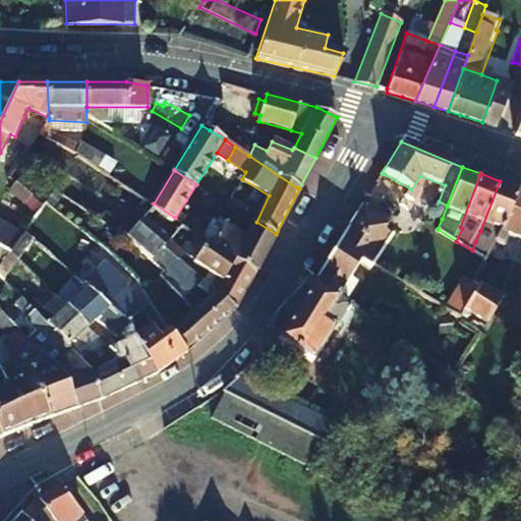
[(497,237),(518,188),(500,181),(480,231),(497,237)]
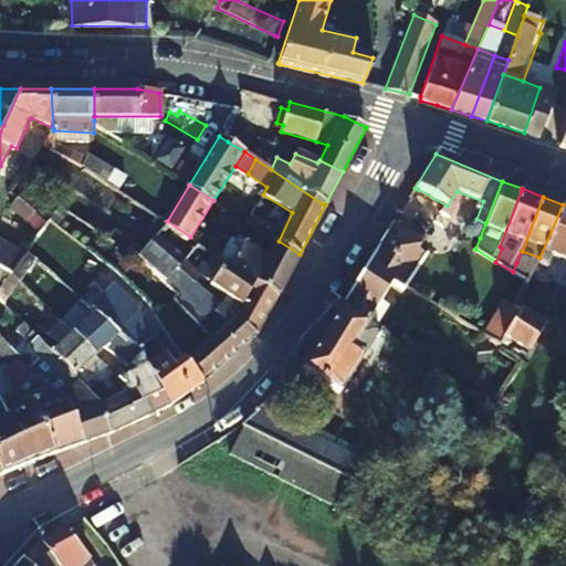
[(37,213),(19,198),(12,207),(30,221),(37,213)]
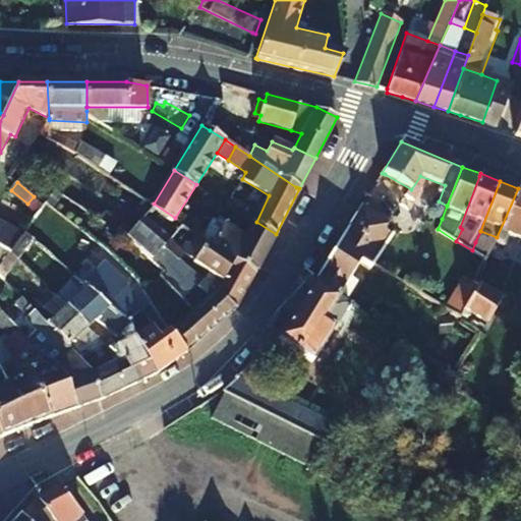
[(497,237),(495,241),(506,246),(509,237),(520,241),(520,189),(518,188),(497,237)]
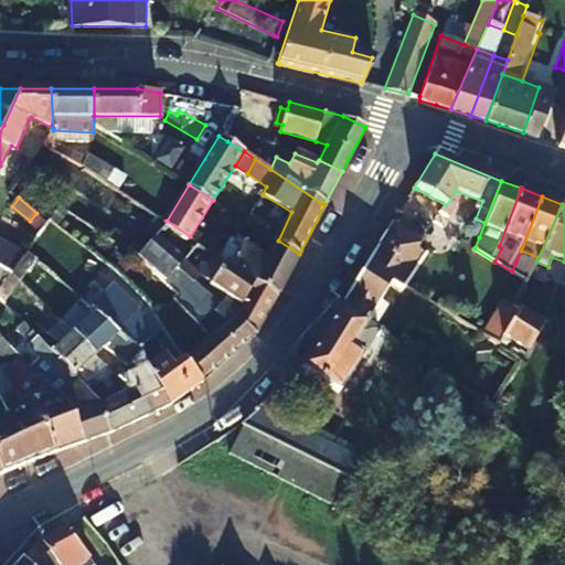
[(475,248),(479,237),(440,213),(434,224),(475,248)]
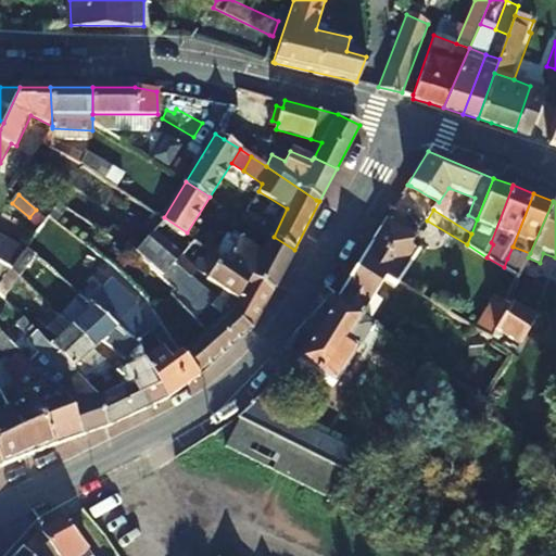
[(397,283),(418,249),(412,244),(416,237),(386,218),(335,302),(362,316),(384,280),(394,287),(397,283)]
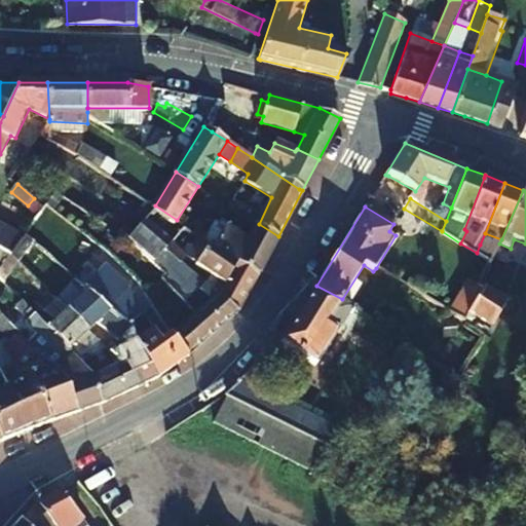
[(182,262),(187,254),(173,240),(174,237),(149,216),(141,225),(182,262)]
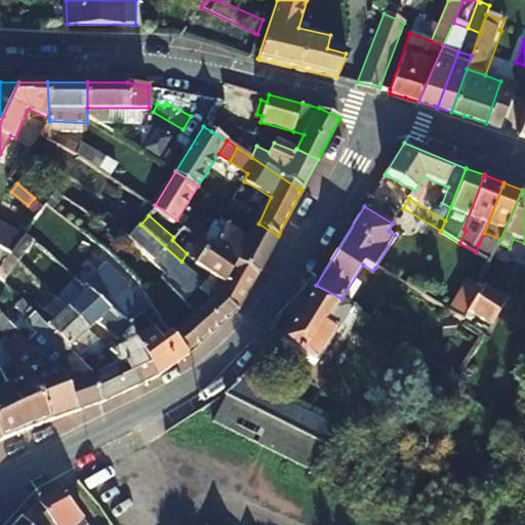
[(217,219),(206,240),(257,274),(258,274),(278,236),(258,224),(255,223),(247,239),(217,219)]
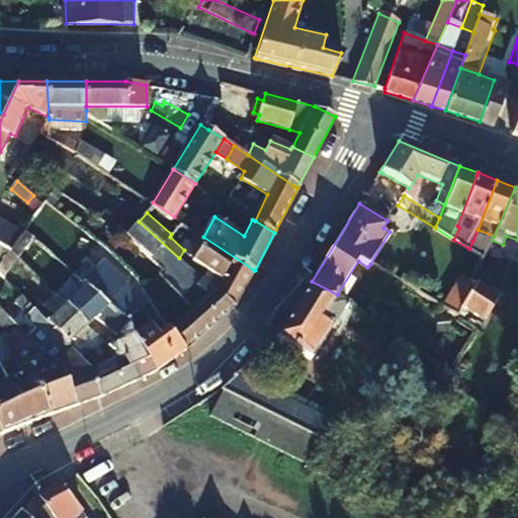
[(0,242),(9,247),(12,248),(14,245),(21,234),(0,222),(0,242)]
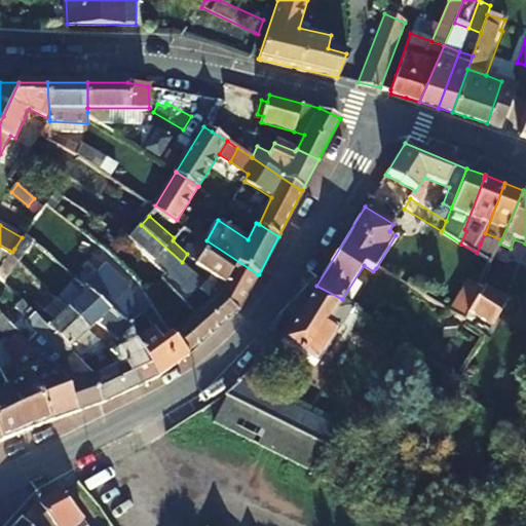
[(141,225),(129,237),(117,251),(141,274),(154,260),(167,273),(163,278),(197,311),(173,332),(188,355),(236,311),(237,310),(234,307),(216,294),(182,262),(141,225)]
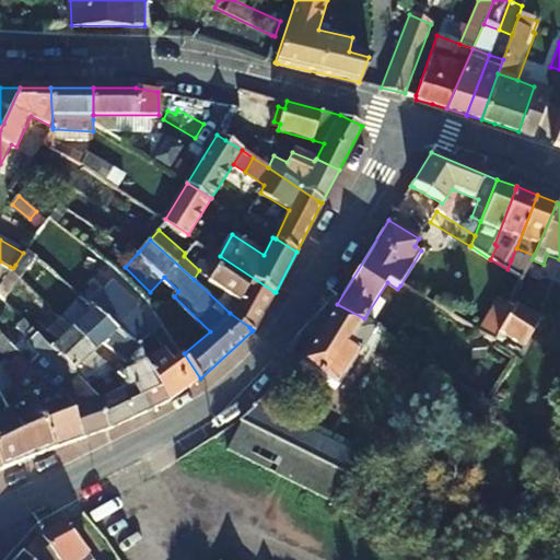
[(21,277),(35,256),(30,251),(26,248),(23,253),(15,265),(13,268),(15,271),(21,277)]
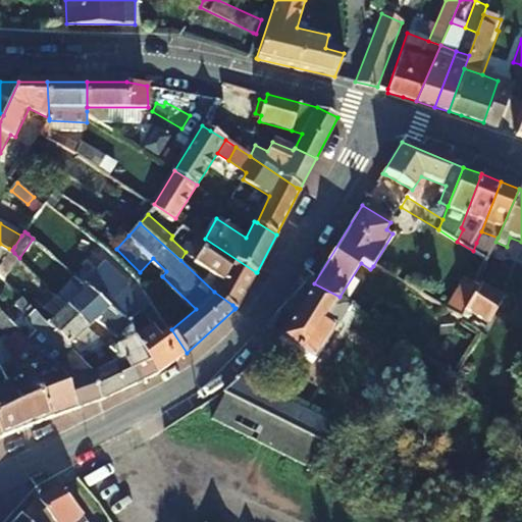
[(186,252),(180,260),(214,292),(232,305),(236,308),(256,272),(205,239),(197,232),(186,252)]
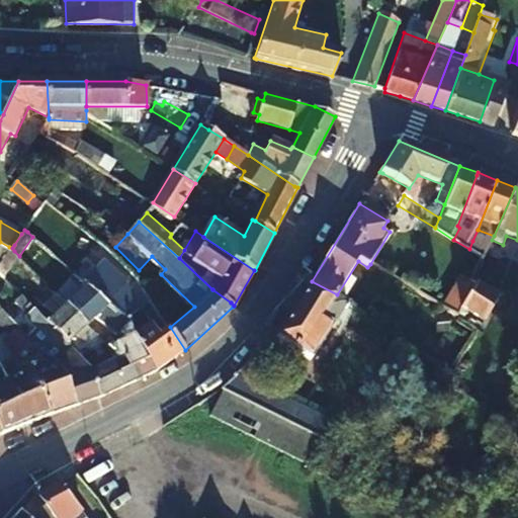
[(472,241),(469,249),(483,257),(487,250),(472,241)]
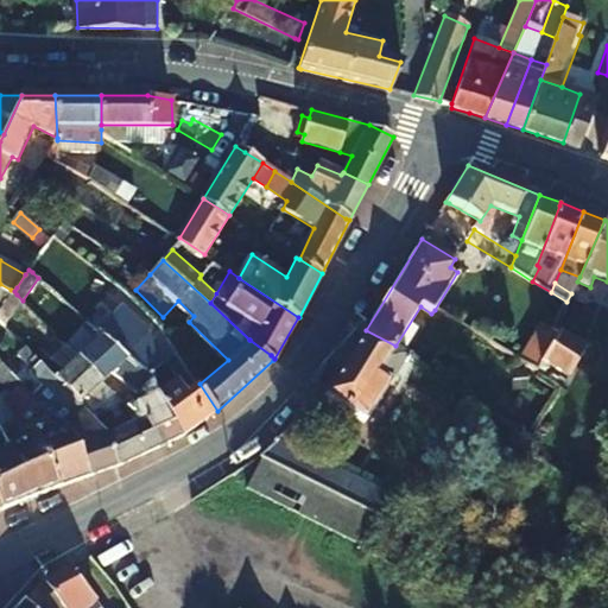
[(200,384),(198,382),(182,393),(151,342),(118,306),(97,330),(103,336),(150,378),(182,435),(217,411),(200,384)]
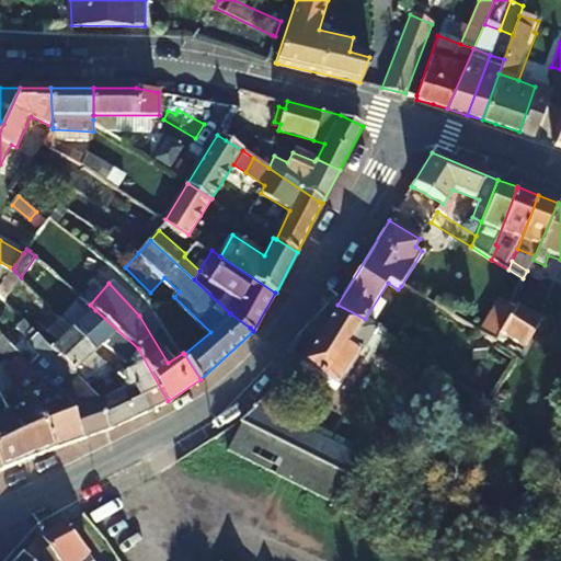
[(29,343),(38,335),(7,300),(0,309),(0,310),(8,320),(0,327),(0,333),(6,340),(34,374),(41,369),(53,385),(60,378),(29,343)]
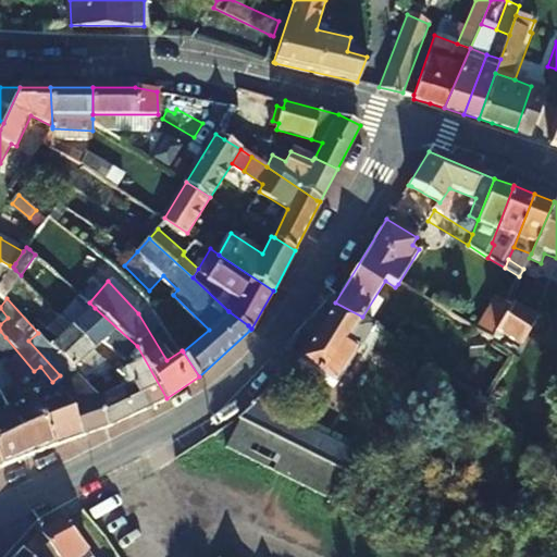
[(335,302),(298,364),(333,386),(359,345),(369,343),(372,337),(369,330),(373,324),(362,317),(335,302)]
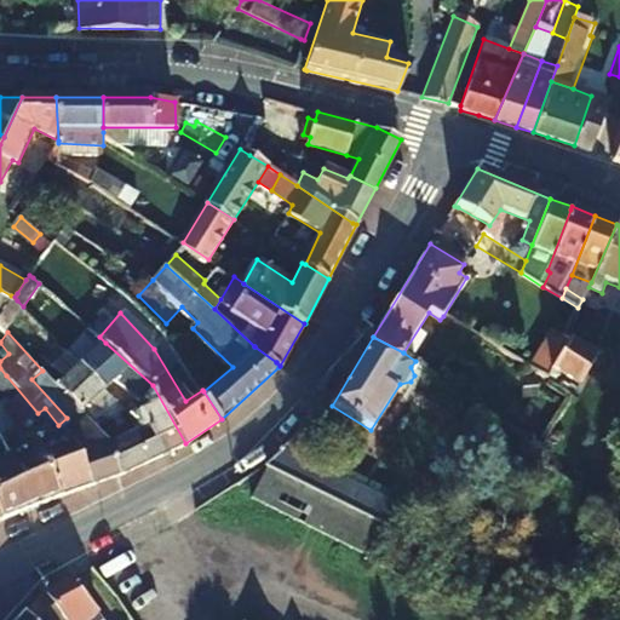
[(81,366),(102,386),(113,377),(147,409),(136,422),(142,428),(135,434),(145,461),(185,443),(153,385),(105,343),(81,366)]
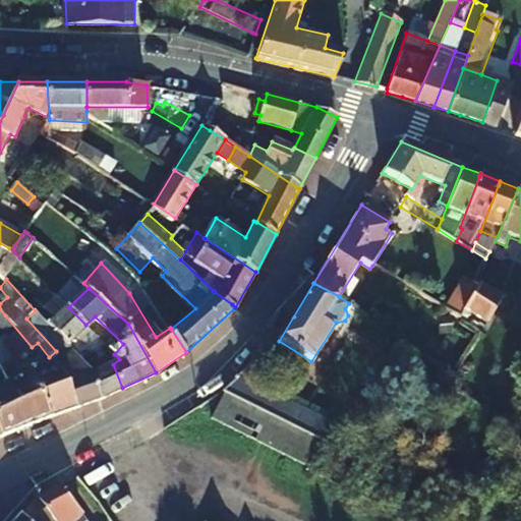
[(479,288),(464,311),(484,324),(500,300),(479,288)]
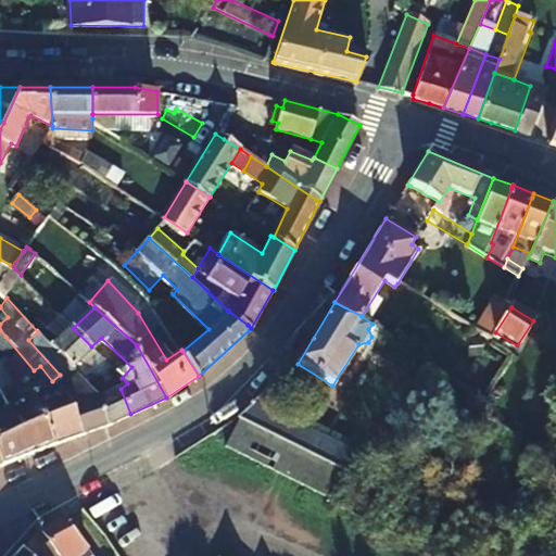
[(71,325),(50,345),(97,399),(108,425),(130,414),(121,389),(127,383),(122,378),(112,368),(98,375),(84,357),(93,349),(91,346),(73,328),(71,325)]
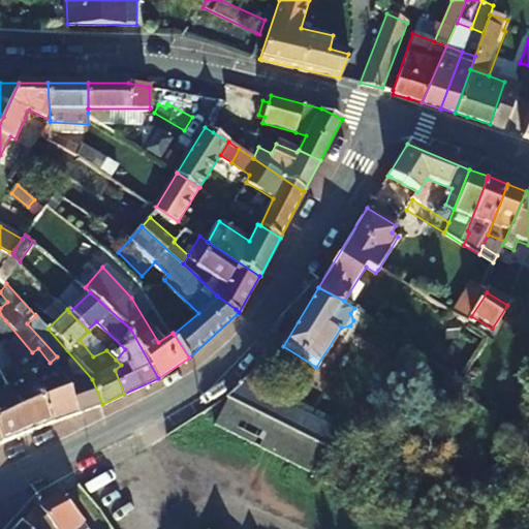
[(48,329),(36,316),(27,323),(57,356),(50,363),(53,367),(54,366),(76,413),(102,404),(92,379),(48,329)]
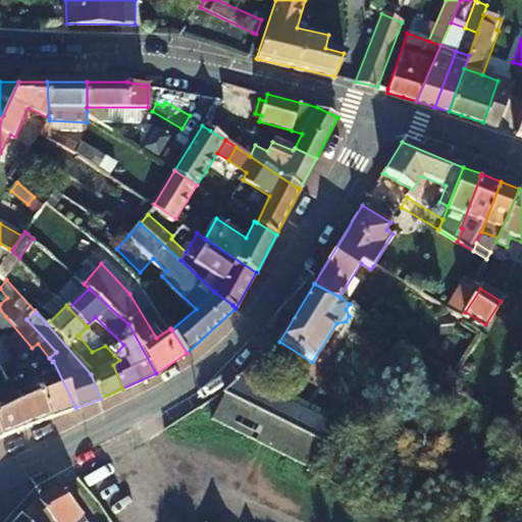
[(18,355),(23,352),(32,348),(5,316),(0,320),(0,326),(9,338),(6,342),(18,355)]
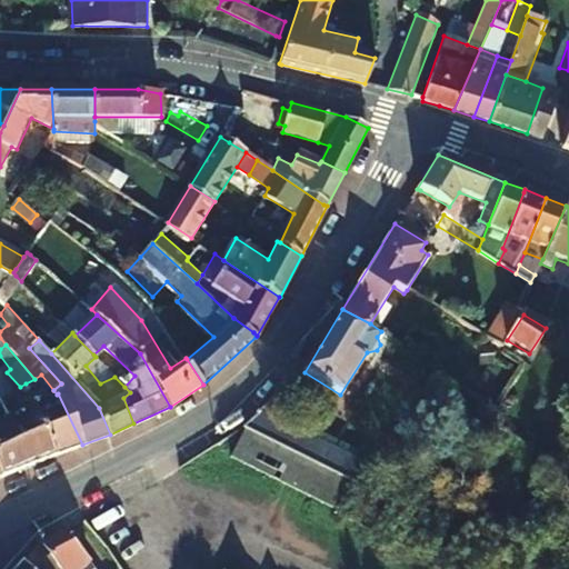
[(56,455),(31,406),(25,391),(3,400),(10,413),(32,463),(56,455)]
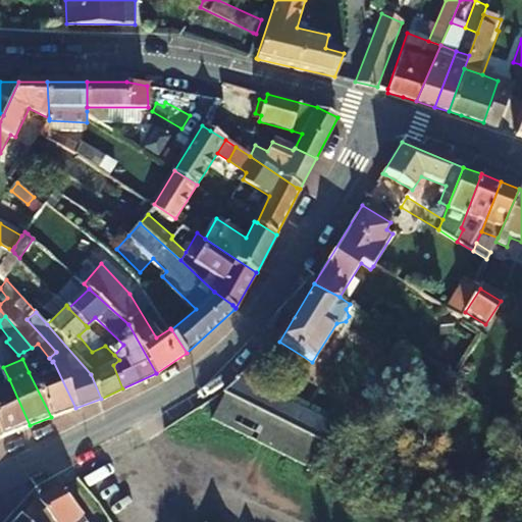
[(53,361),(52,362),(29,372),(51,417),(75,408),(53,361)]
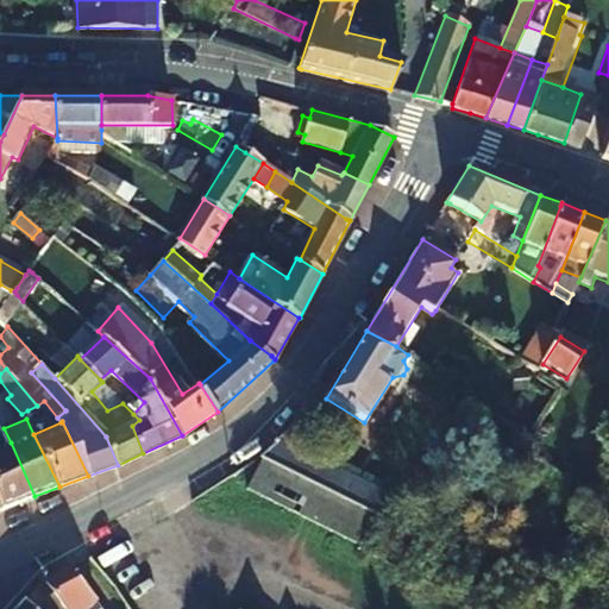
[(363,508),(366,509),(375,491),(277,440),(271,443),(265,457),(281,464),(295,471),(308,478),(321,485),(336,493),(349,500),(363,508)]
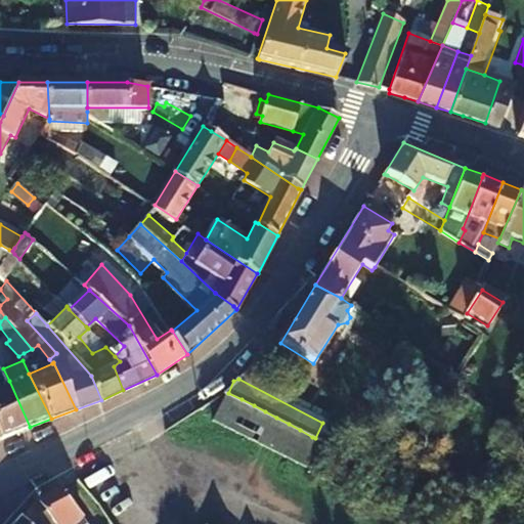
[(30,427),(9,381),(0,386),(0,435),(1,437),(30,427)]
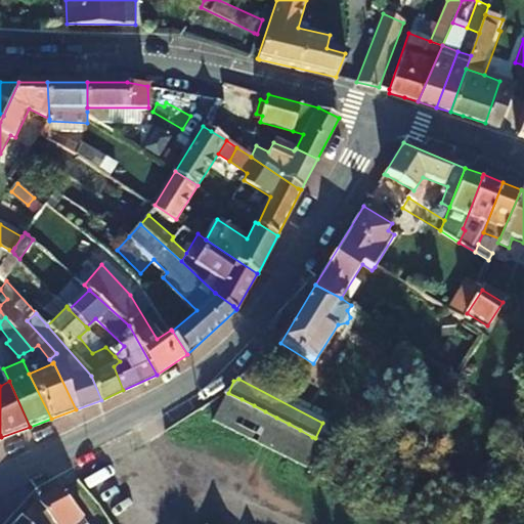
[(323,443),(315,438),(312,437),(300,430),(289,424),(276,418),(265,411),(254,405),(242,399),(228,393),(216,417),(228,424),(241,430),(252,436),(264,442),(275,448),(288,454),(300,462),(311,468),(309,471),(324,479),(339,486),(353,493),(366,500),(382,509),(395,516),(410,485),(407,484),(396,479),(382,472),(367,465),(358,461),(340,450),(323,443)]
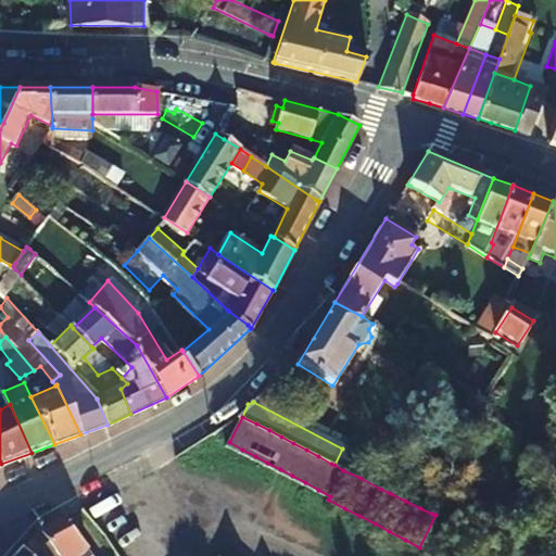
[(54,555),(92,555),(89,551),(62,520),(37,532),(54,555)]
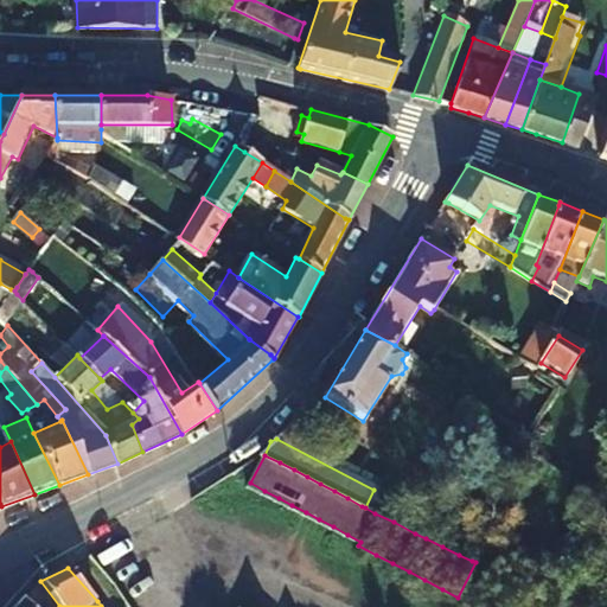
[(29,606),(59,606),(40,581),(24,601),(29,606)]
